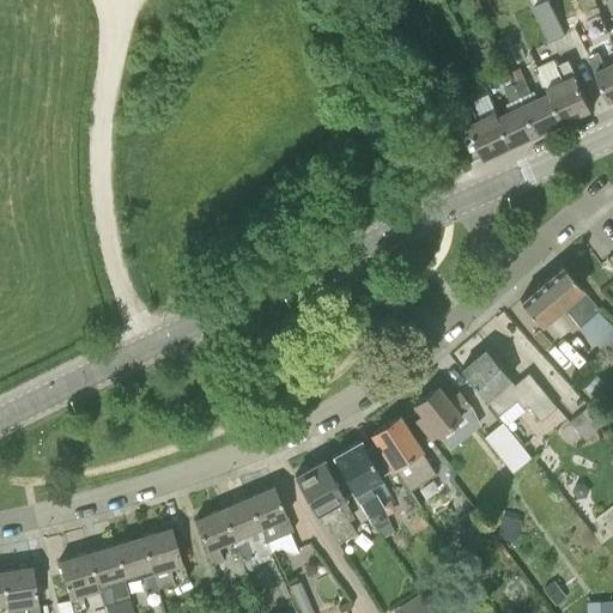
[(550,0),(547,0),(534,6),(551,42),(566,35),(550,0)]
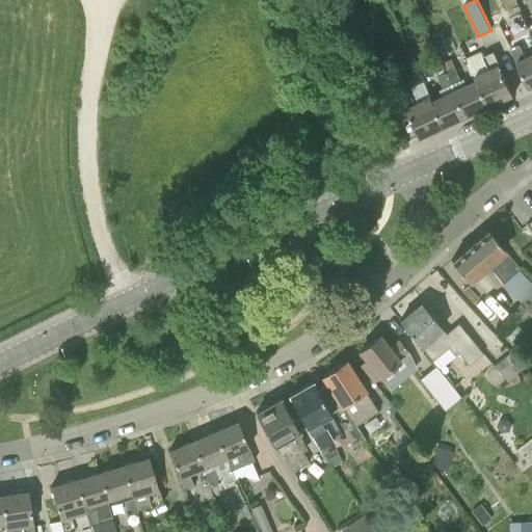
[(531,85),(531,40),(521,46),(521,45),(512,49),(529,87),(531,85)]
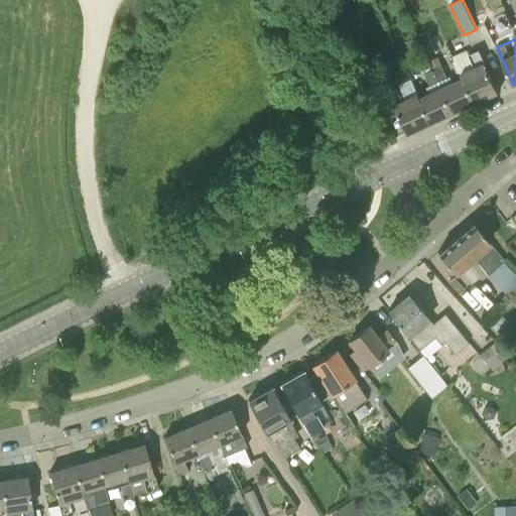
[(486,62),(480,49),(469,53),(467,49),(453,56),(463,78),(475,103),(499,91),(486,62)]
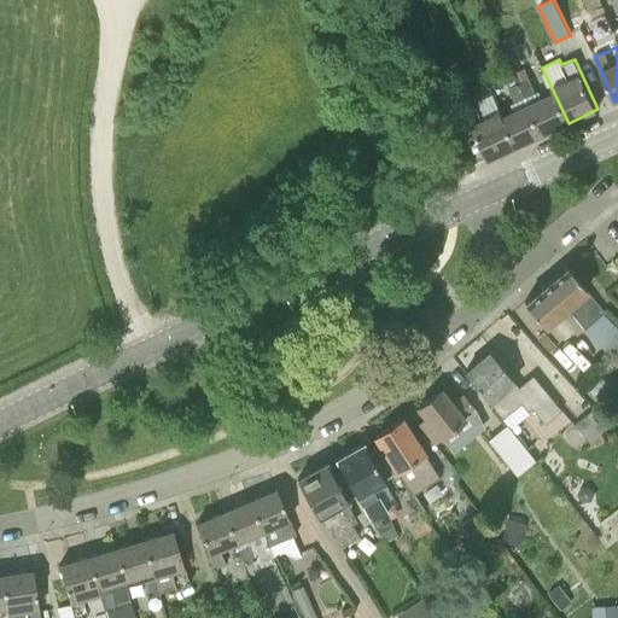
[(519,83),(526,97),(536,92),(530,79),(519,83)]
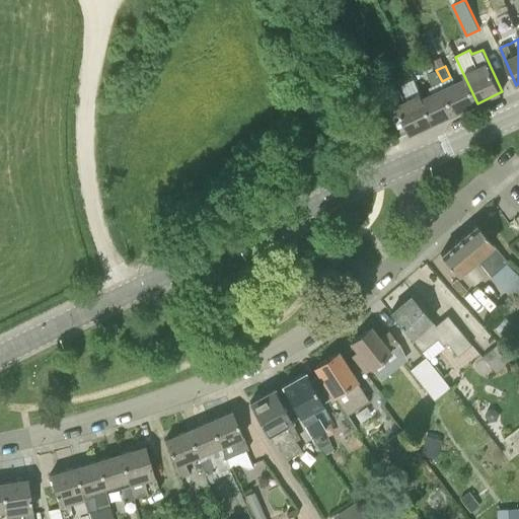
[(428,74),(433,85),(442,81),(436,70),(428,74)]
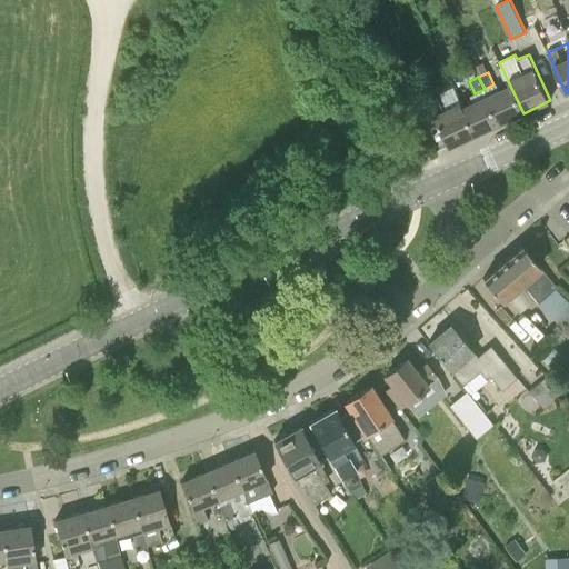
[(523,113),(510,86),(487,96),(500,123),(523,113)]
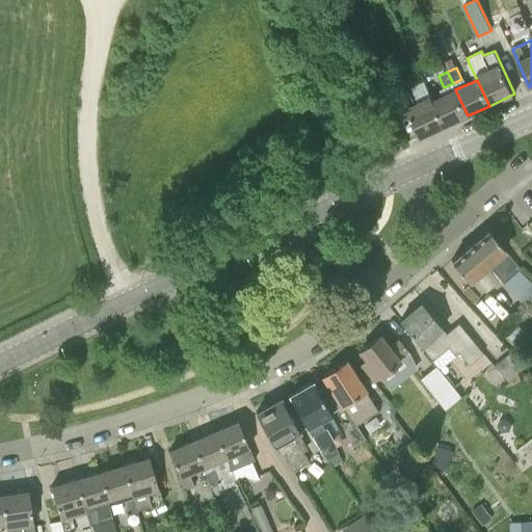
[(446,126),(434,100),(432,97),(416,104),(409,89),(400,94),(407,108),(421,137),(446,126)]
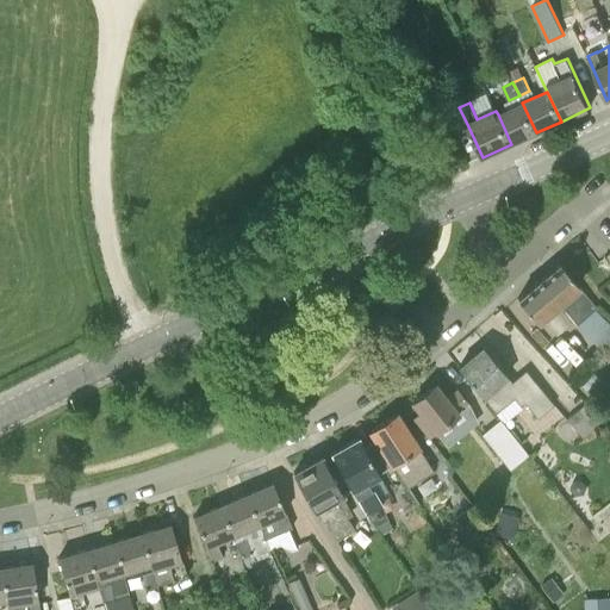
[(536,132),(522,103),(498,114),(511,144),(536,132)]
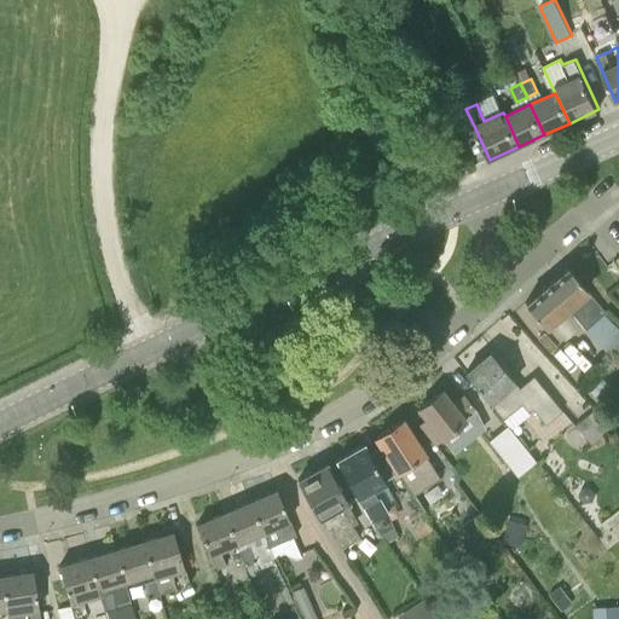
[(583,294),(588,290),(568,267),(525,302),(544,327),(566,308),(612,360),(618,353),(618,329),(605,313),(602,316),(583,294)]
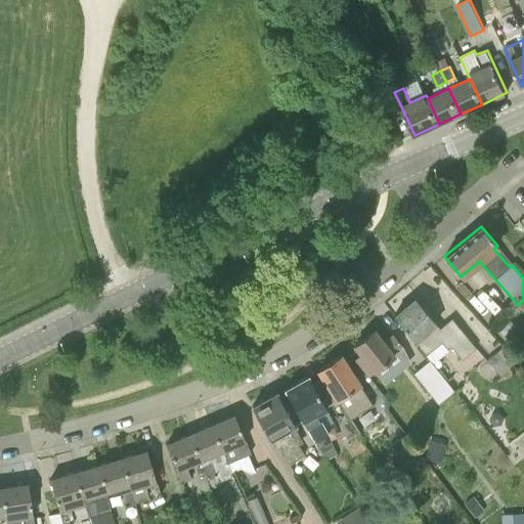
[(439,328),(436,322),(415,298),(394,315),(415,341),(426,353),(441,342),(447,348),(451,345),(462,359),(475,347),(451,317),(439,328)]
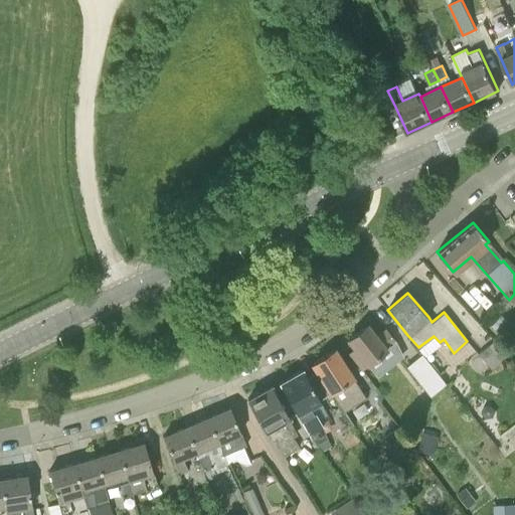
[(386,329),(377,336),(367,325),(348,340),(354,347),(347,352),(360,369),(367,364),(396,341),(386,329)]
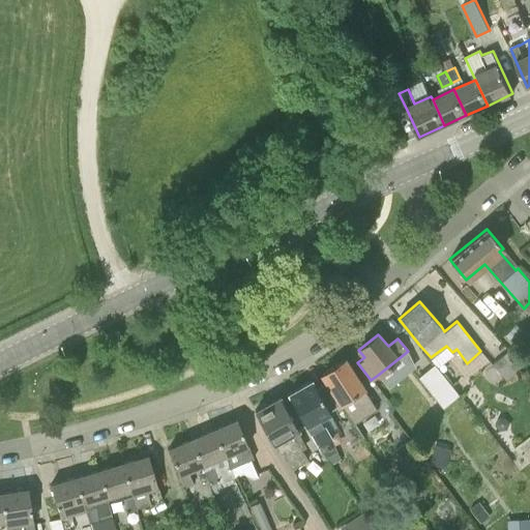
[(492,364),(503,379),(522,363),(509,350),(492,364)]
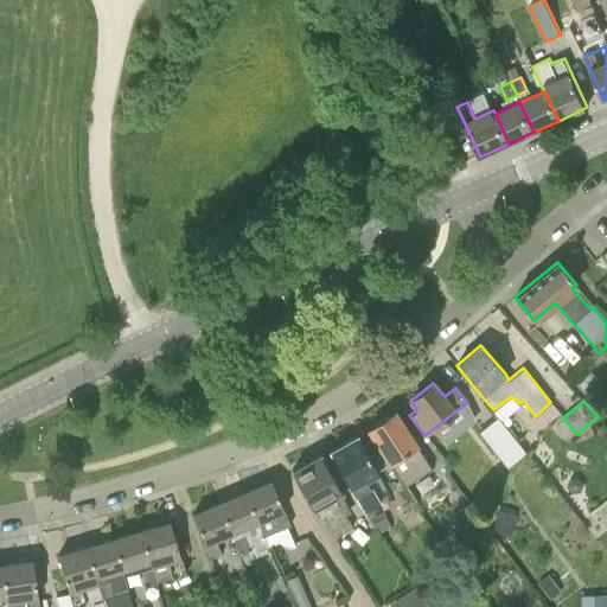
[(406,484),(429,468),(393,411),(369,428),(406,484)]
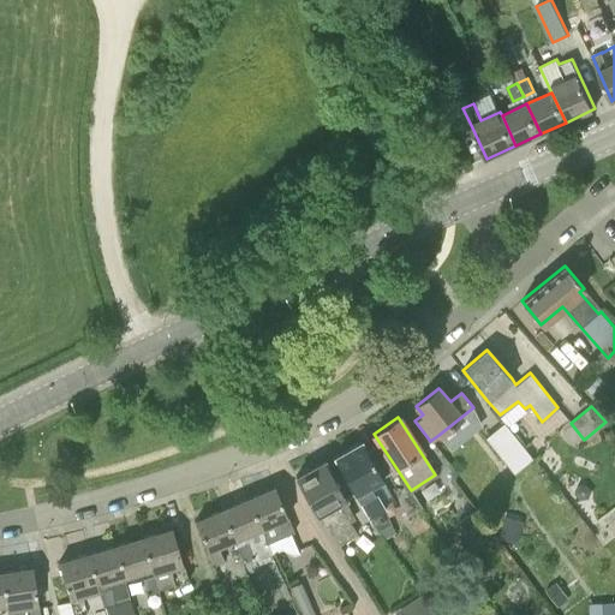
[(512,472),(531,457),(503,422),(484,437),(512,472)]
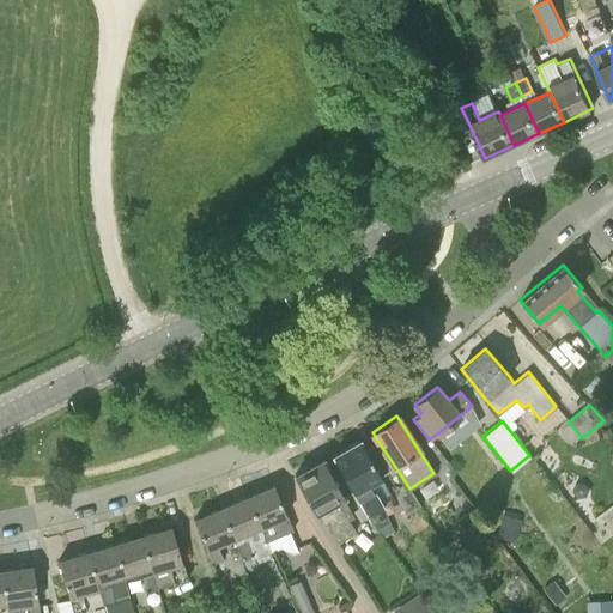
[(369,484),(381,477),(359,439),(333,455),(369,517),(377,529),(382,538),(394,530),(389,522),(390,521),(369,484)]
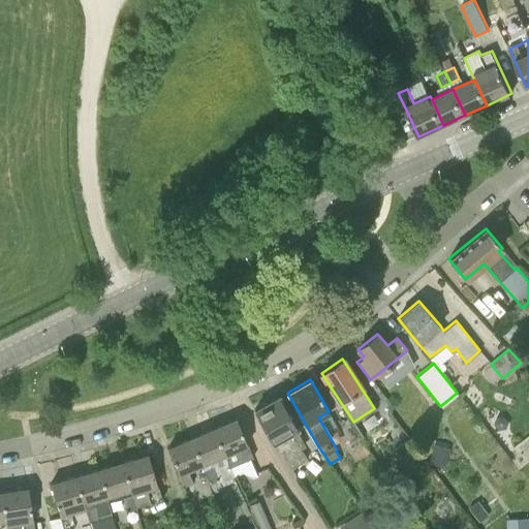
[(297,429),(298,429),(279,396),(254,410),(272,442),(274,441),(291,469),(307,459),(301,448),(305,445),(297,429)]
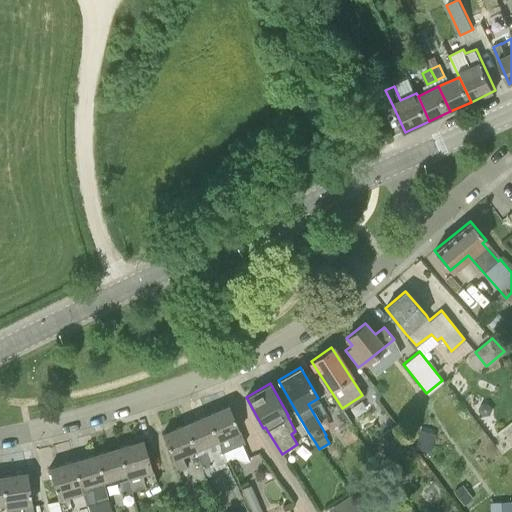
[(486,404),(480,405),(477,411),(482,416),(487,415),(490,409),(486,404)]
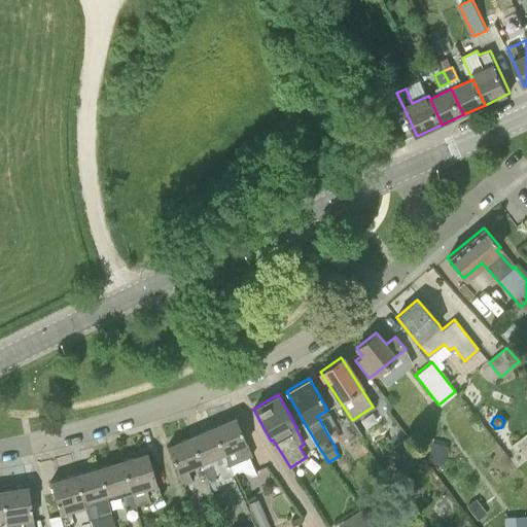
[(251,456),(243,435),(236,417),(213,426),(233,473),(240,470),(251,477),(256,473),(249,457),(251,456)]
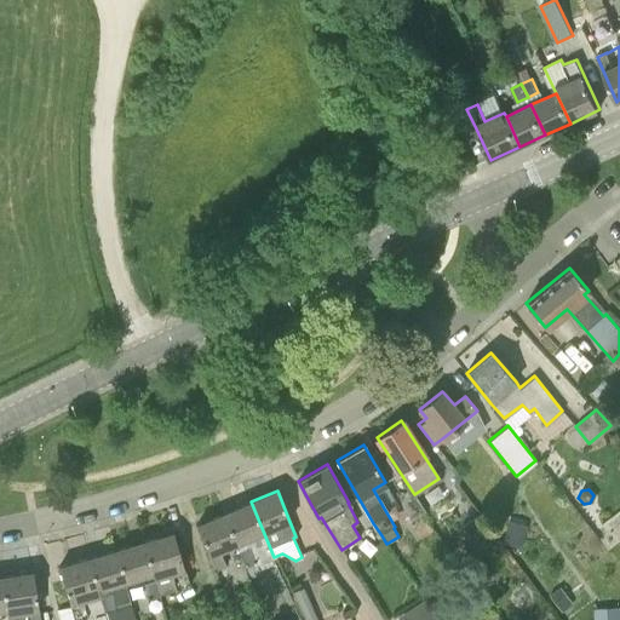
[(276,562),(274,557),(251,501),(223,514),(236,545),(237,544),(252,577),(260,573),(259,569),(276,562)]
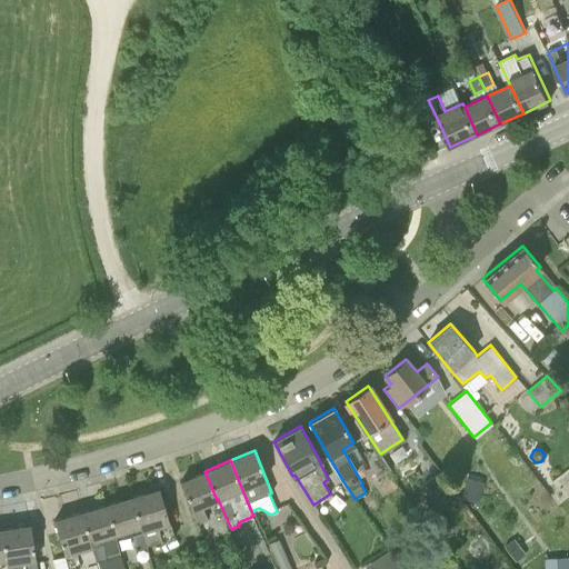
[(180,481),(192,510),(198,523),(207,519),(201,507),(217,500),(205,471),(180,481)]
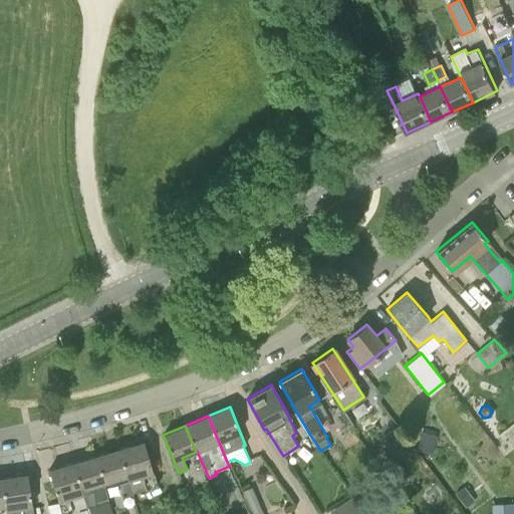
[(406,440),(399,428),(383,437),(392,449),(406,440)]
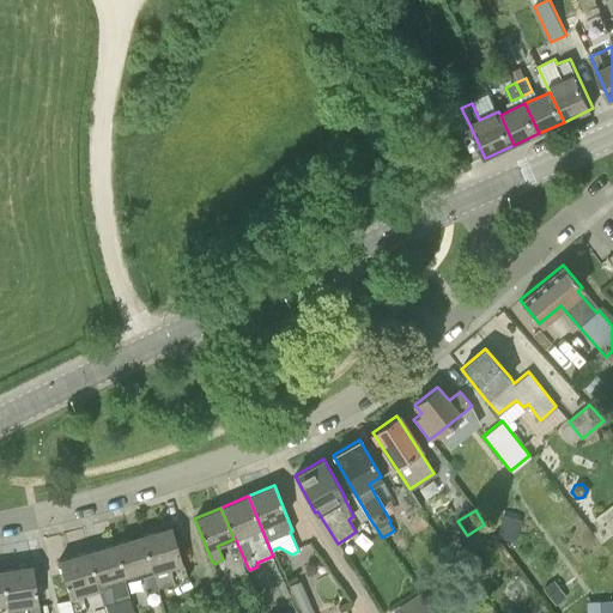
[(514,540),(519,523),(502,517),(497,535),(514,540)]
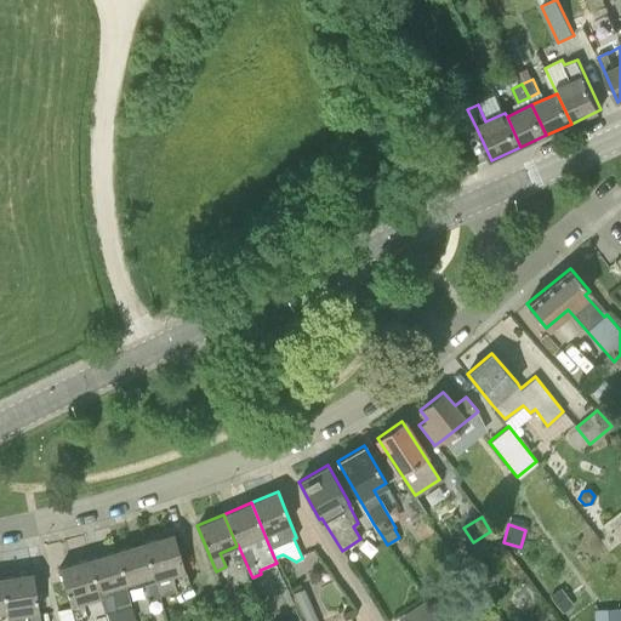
[(184,571),(181,557),(174,534),(143,542),(153,575),(155,581),(159,593),(177,588),(178,591),(189,587),(184,571)]
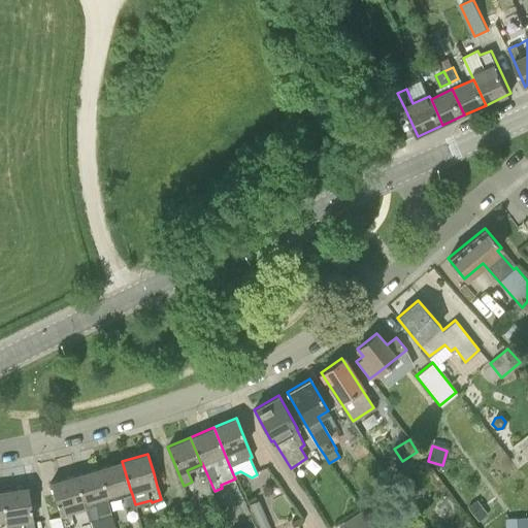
[(98,468),(106,497),(130,489),(122,461),(98,468)]
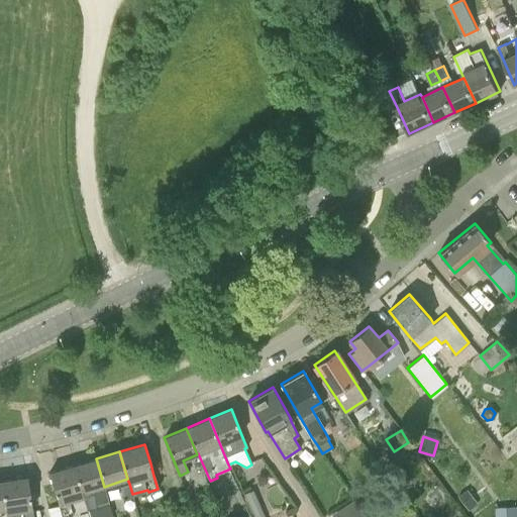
[(105,516),(113,515),(107,496),(104,487),(96,458),(75,464),(84,496),(90,516),(105,516)]
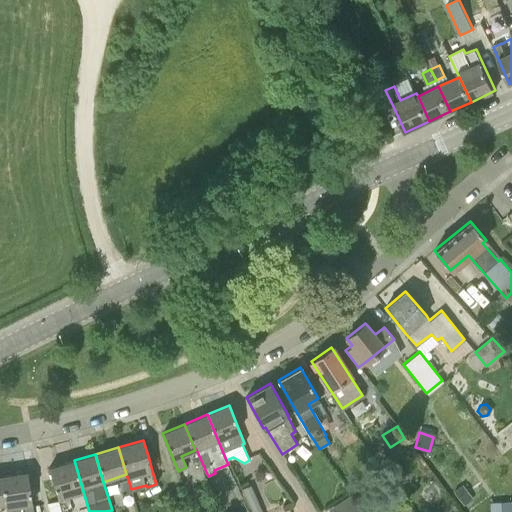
[(83,491),(74,460),(48,468),(58,499),(61,511),(62,511),(72,509),(68,495),(83,491)]
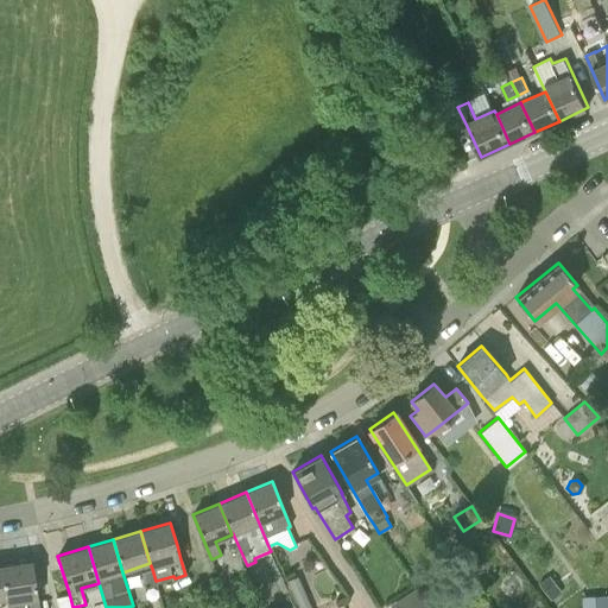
[(39,607),(38,599),(36,584),(32,561),(2,565),(7,597),(8,607),(39,607)]
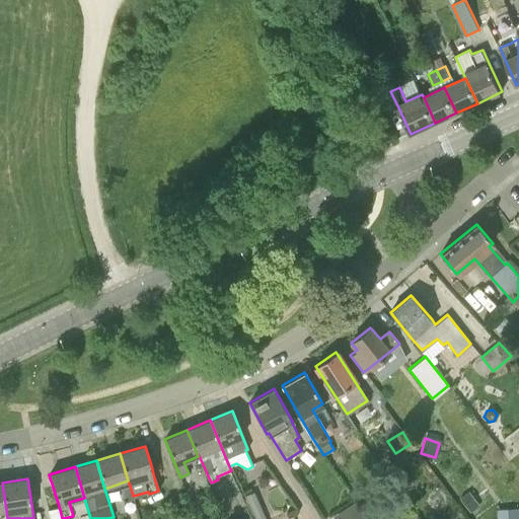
[(121,488),(125,501),(134,499),(133,496),(130,486),(121,488)]
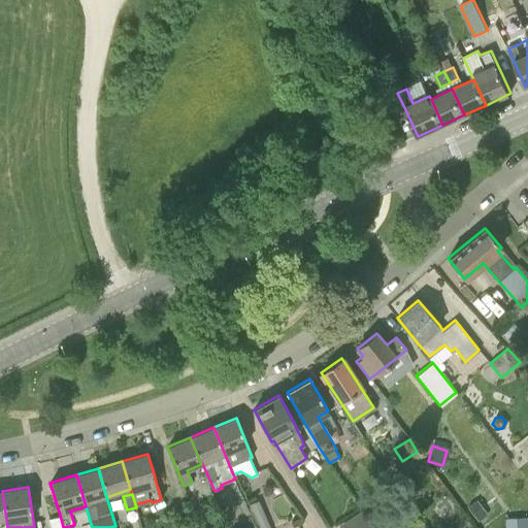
[(263,512),(257,500),(249,504),(254,516),(263,512)]
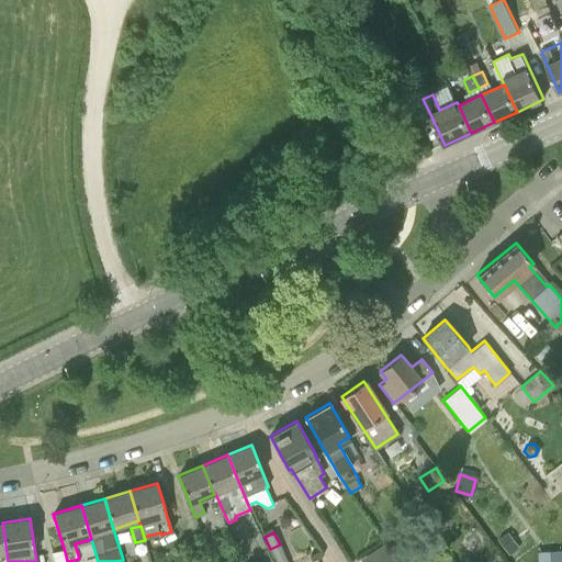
[(497,539),(508,554),(519,548),(507,532),(497,539)]
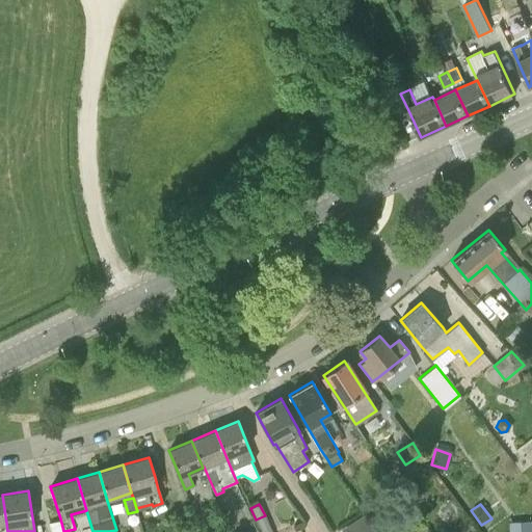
[(344,524),(348,531),(379,531),(370,511),(344,524)]
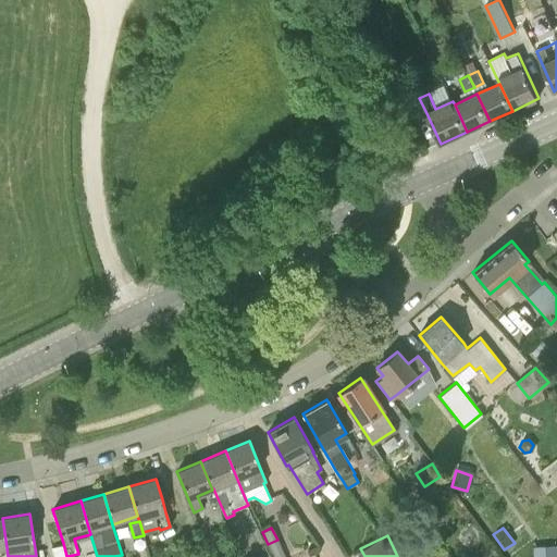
[(556,556),(556,545),(531,546),(531,556),(556,556)]
